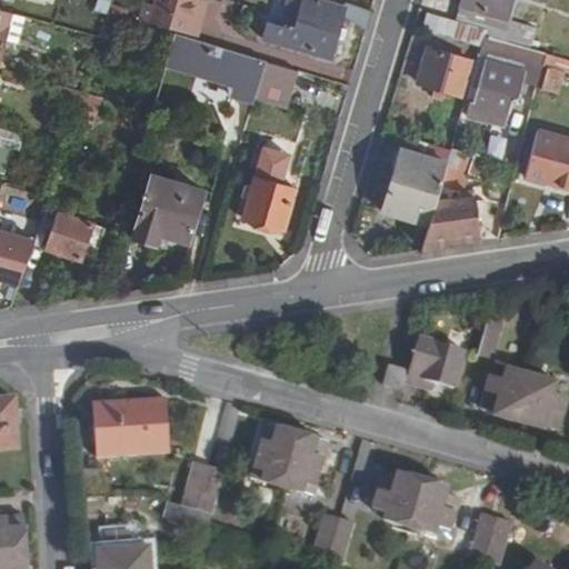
[(199,35),(205,18),(192,16),(197,0),(160,0),(159,6),(147,2),(142,18),(199,35)]
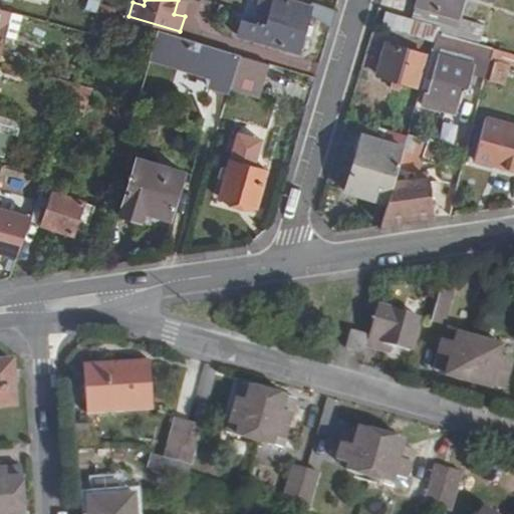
[(178,0),(174,14),(185,16),(189,3),(179,0),(178,0)]
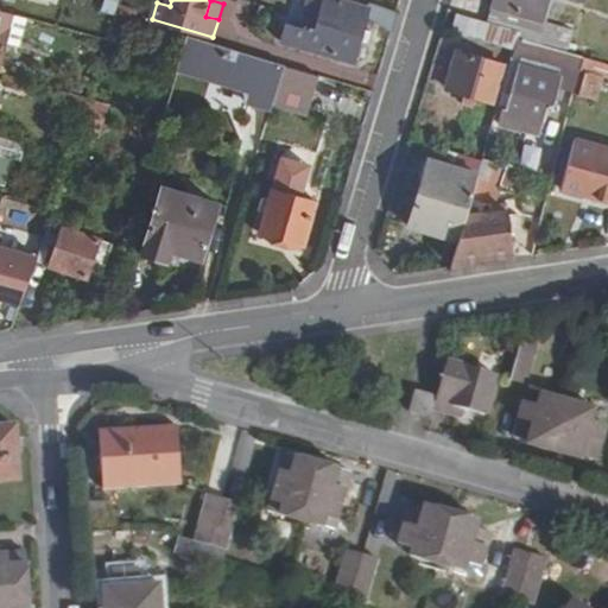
[(360,42),(365,24),(369,6),(343,0),(312,0),(305,30),(287,25),(284,40),(355,59),(360,42)]
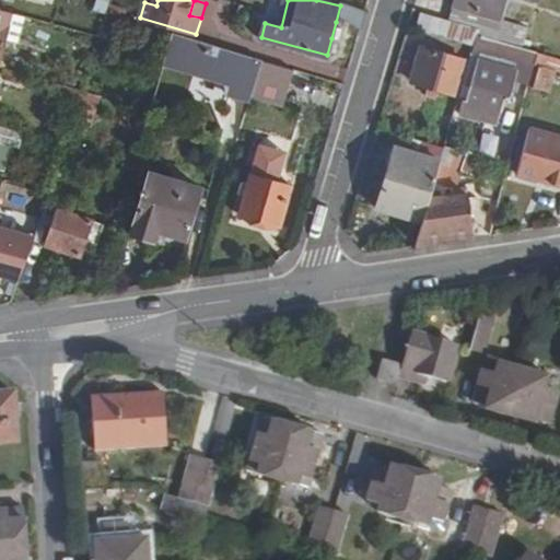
[(456,0),(456,4),(499,19),(504,0),(456,0)]
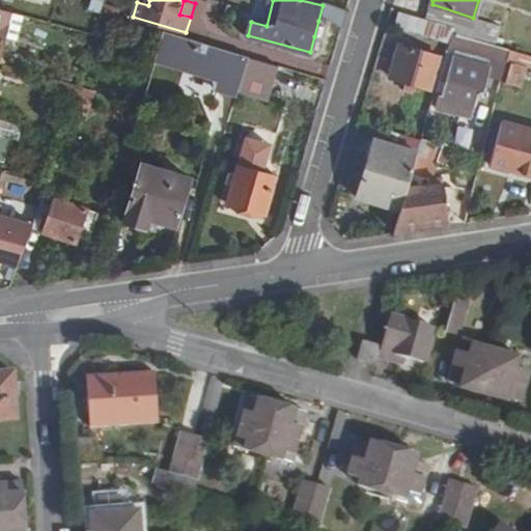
[(454,28),(452,33),(467,37),(473,18),(432,4),(427,21),(454,28)]
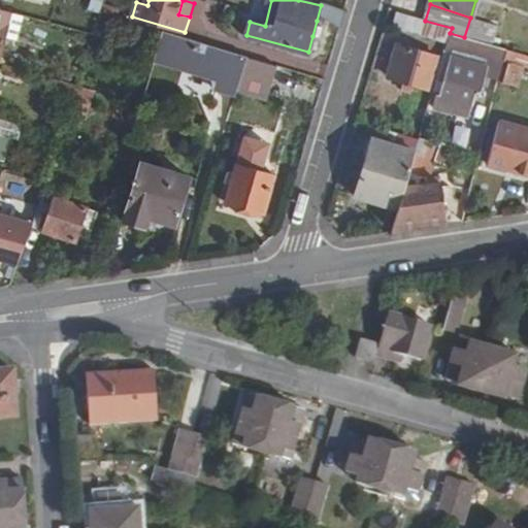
[(0,60),(12,12),(0,9),(0,60)]
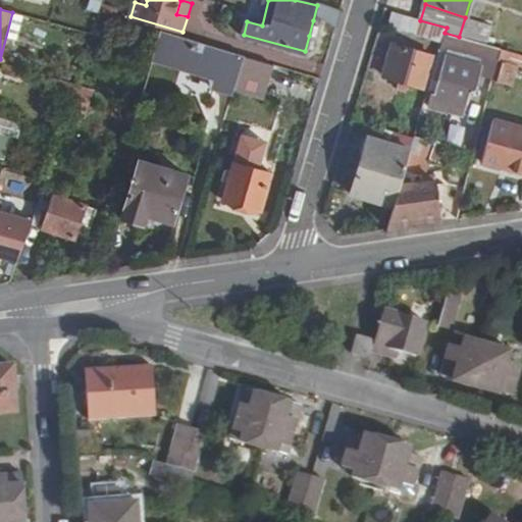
[(389,27),(442,42),(445,33),(447,28),(420,20),(394,12),(389,27)]
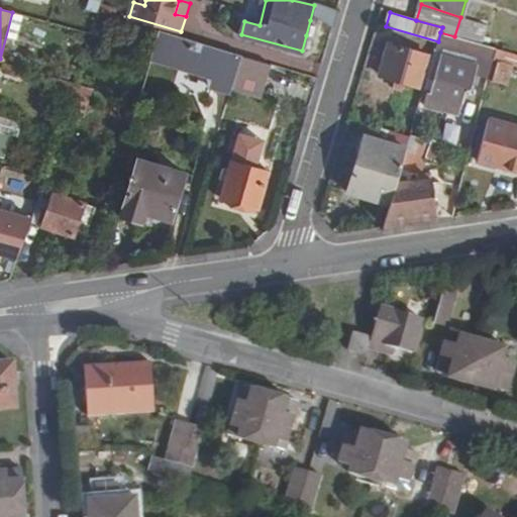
[(317,22),(310,20),(306,35),(313,37),(317,22)]
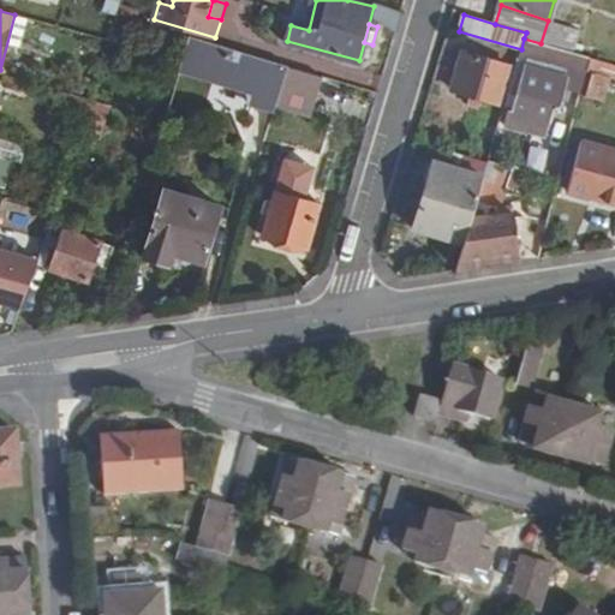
[(180,72),(279,100),(290,65),(191,35),(180,72)]
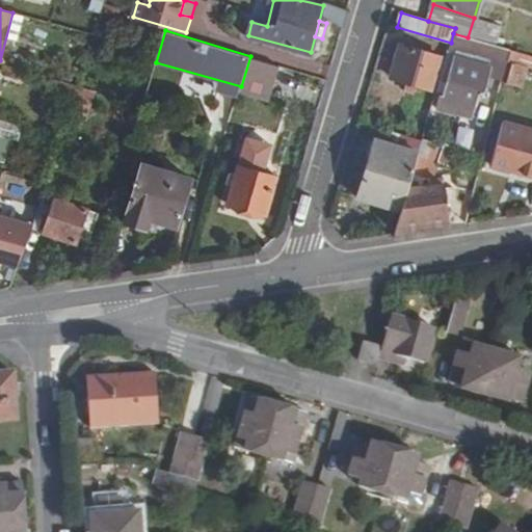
[(430,90),(440,58),(401,47),(392,79),(430,90)]
